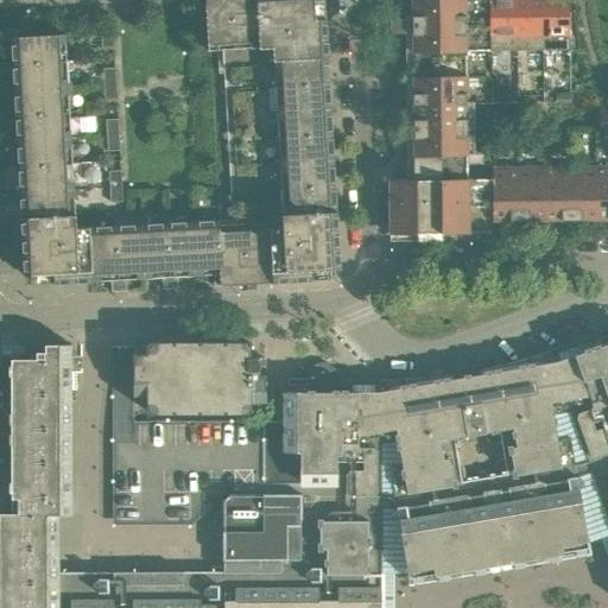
[(274,62),(279,163),(283,214),(282,214),(283,228),(270,228),(270,229),(257,229),(220,232),(219,221),(90,228),(90,227),(76,228),(76,215),(75,215),(65,35),(11,37),(21,217),(20,217),(24,276),(54,274),(54,284),(93,283),(93,282),(111,280),(112,292),(127,291),(126,280),(162,278),(163,289),(178,289),(177,277),(213,274),(214,286),(260,284),(272,283),(272,284),(312,282),(311,271),(341,268),(337,211),(328,58),(327,19),(316,19),(314,0),(204,0),(208,51),(223,50),(236,49),(235,44),(259,43),(259,49),(272,48),(273,61),(274,62)]
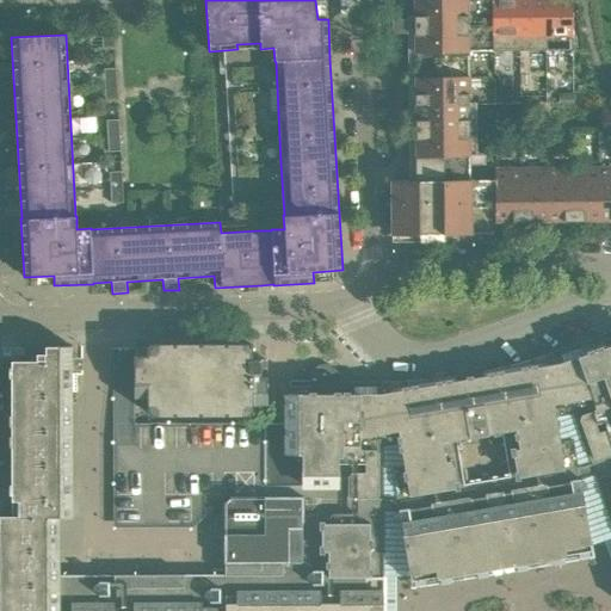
[(413,0),(414,65),(414,76),(415,162),(427,162),(427,156),(442,156),(442,179),(415,180),(390,181),(392,235),(498,234),(498,222),(610,221),(610,167),(494,168),(494,180),(470,180),(469,129),(469,102),(468,65),(468,51),(571,50),(571,51),(572,51),(571,0),(413,0)]
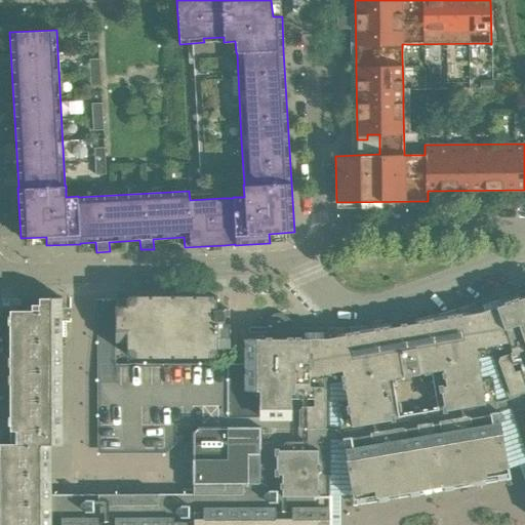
[(87,28),(87,29),(88,41),(98,41),(97,27),(87,28)]
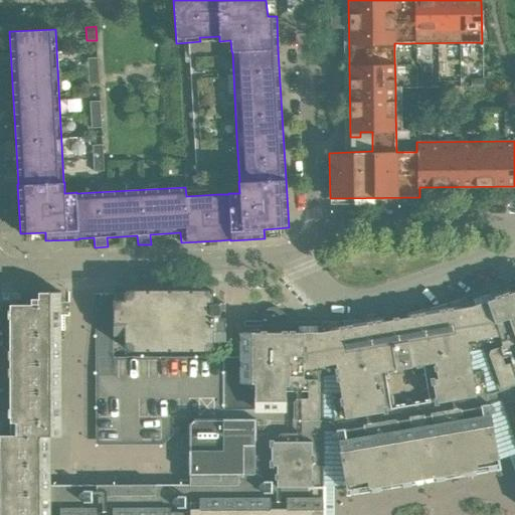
[(197,186),(185,187),(186,196),(217,194),(228,194),(228,193),(239,193),(238,181),(239,181),(236,138),(232,52),(231,51),(230,40),(219,41),(219,36),(199,37),(200,41),(189,42),(197,186)]
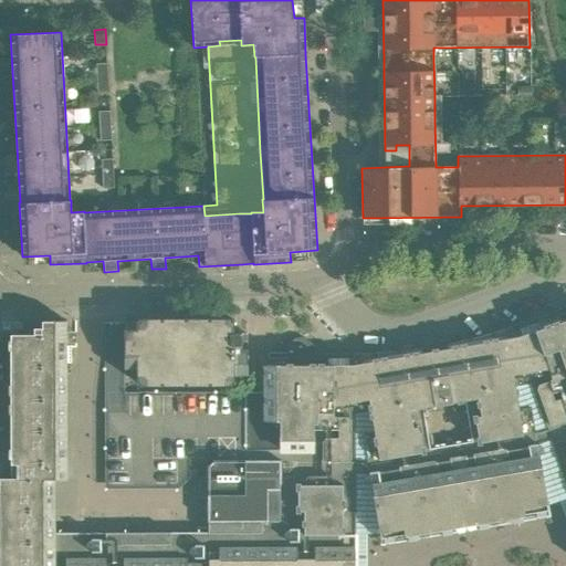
[(519,90),(531,90),(530,50),(530,48),(528,48),(528,46),(433,48),(433,60),(435,94),(489,95),(519,95),(519,90)]
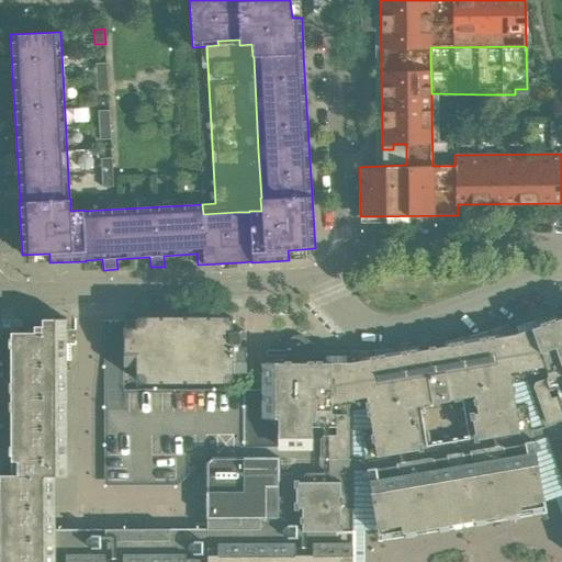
[(96,64),(97,78),(108,78),(107,64),(96,64)]
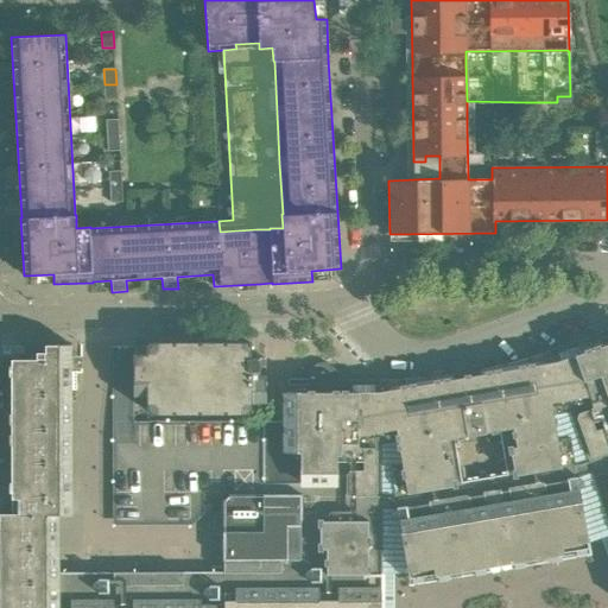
[(116,84),(105,84),(105,100),(116,100),(116,84)]
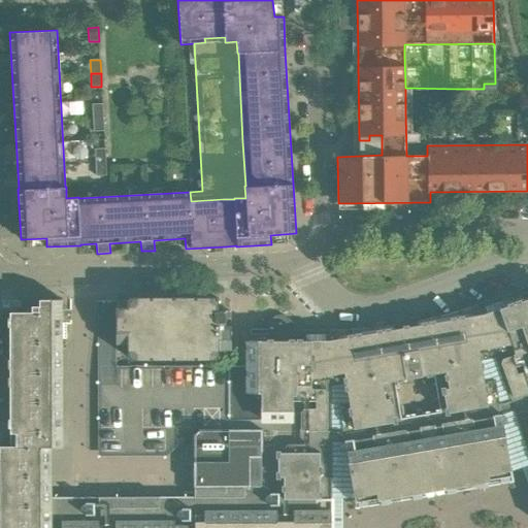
[(92,104),(93,118),(103,118),(102,104),(92,104)]
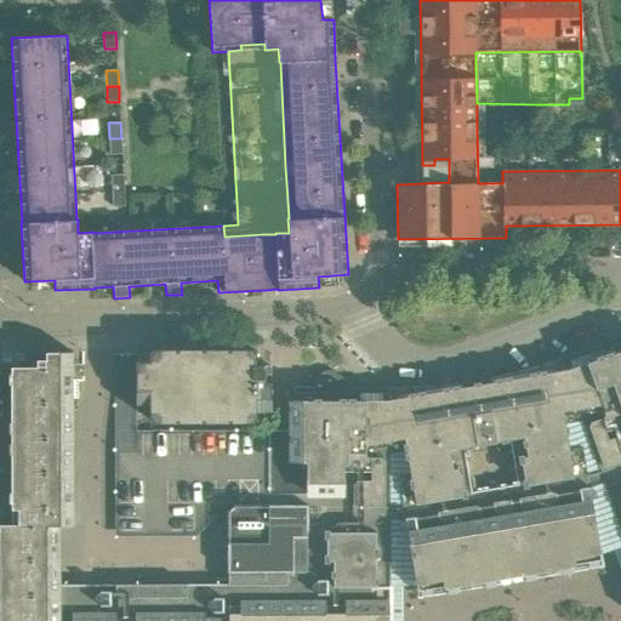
[(121,138),(109,138),(110,154),(123,154),(121,138)]
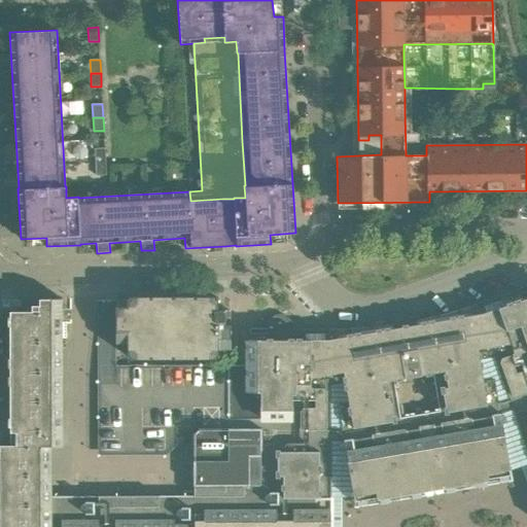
[(95,148),(95,162),(105,162),(105,148),(95,148)]
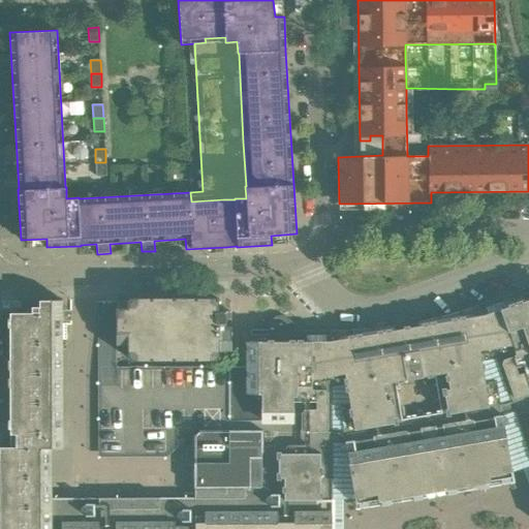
[(105,162),(95,162),(96,176),(106,176),(105,162)]
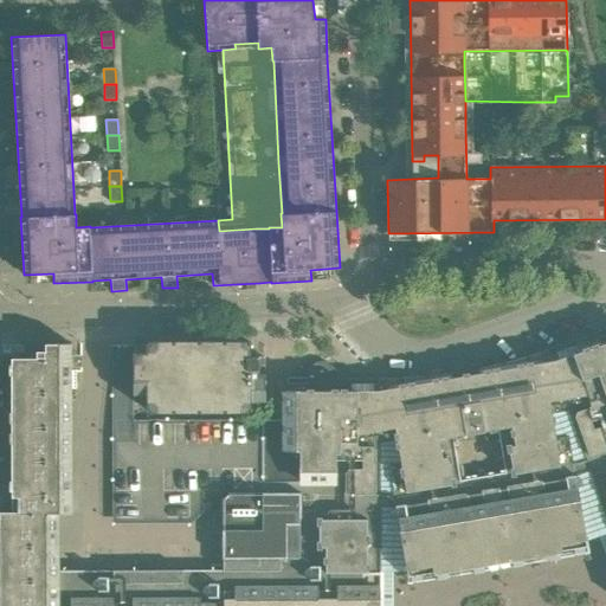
[(64,514),(64,426),(70,426),(70,388),(76,388),(76,372),(76,371),(72,371),(72,343),(45,343),(45,350),(37,350),(37,358),(11,358),(12,438),(11,511),(0,510),(0,605),(379,605),(380,590),(381,590),(381,573),(375,573),(375,558),(375,550),(374,430),(386,427),(395,426),(404,469),(411,516),(397,519),(407,575),(410,575),(411,581),(421,579),(420,573),(432,572),(433,575),(436,574),(437,580),(447,579),(446,569),(472,565),(474,574),(484,572),(483,567),(487,566),(485,562),(508,559),(509,562),(511,562),(513,567),(523,565),(522,556),(547,552),(549,561),(560,560),(559,550),(573,547),(574,553),(585,552),(584,546),(586,546),(577,488),(562,490),(559,466),(560,466),(549,400),(559,399),(568,397),(605,504),(605,341),(579,352),(577,346),(556,353),(559,359),(553,361),(548,361),(474,374),(386,389),(378,391),(372,391),(372,384),(350,384),(350,385),(330,366),(326,362),(321,361),(316,362),(311,366),(308,371),(307,375),(307,376),(287,378),(287,385),(287,397),(292,397),(292,404),(287,404),(287,420),(262,420),(262,494),(227,494),(227,495),(225,497),(223,497),(223,559),(223,569),(155,571),(155,577),(141,577),(141,600),(142,603),(133,603),(133,577),(126,577),(126,571),(58,571),(57,514),(64,514)]
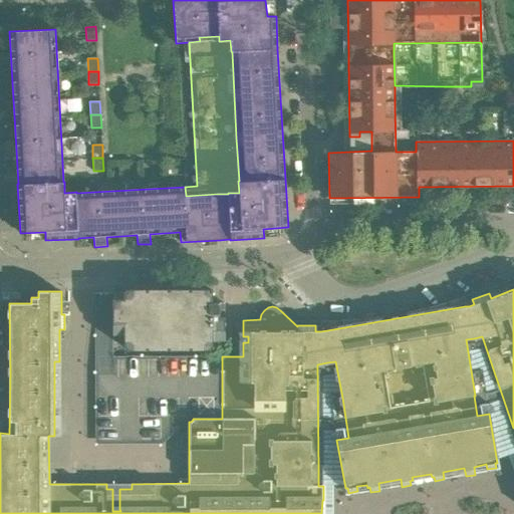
[(123,347),(126,347),(126,348),(146,348),(146,347),(148,347),(148,348),(168,348),(168,347),(170,347),(170,348),(189,348),(189,347),(191,347),(191,348),(211,347),(213,347),(213,340),(225,340),(224,317),(224,303),(213,303),(213,291),(211,291),(211,290),(191,290),(191,291),(189,291),(189,290),(170,290),(170,291),(167,291),(167,290),(148,290),(148,291),(146,291),(146,290),(125,290),(125,291),(123,291),(123,299),(112,299),(112,334),(123,334),(123,347)]
